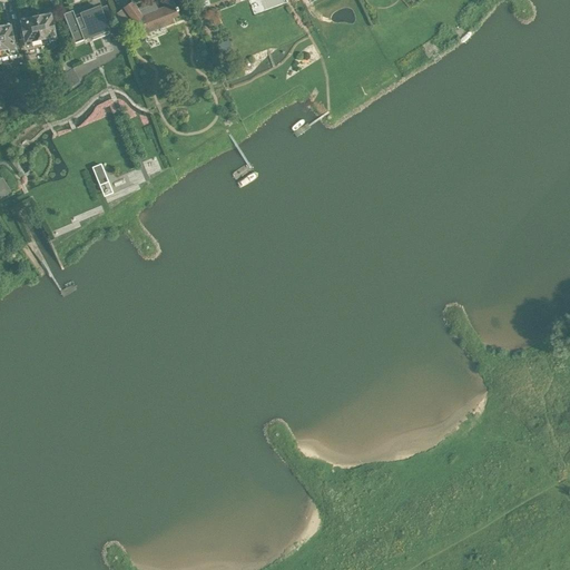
[(179,17),(174,3),(173,0),(134,0),(131,1),(133,2),(116,13),(123,29),(134,25),(138,37),(174,23),(173,19),(179,17)]
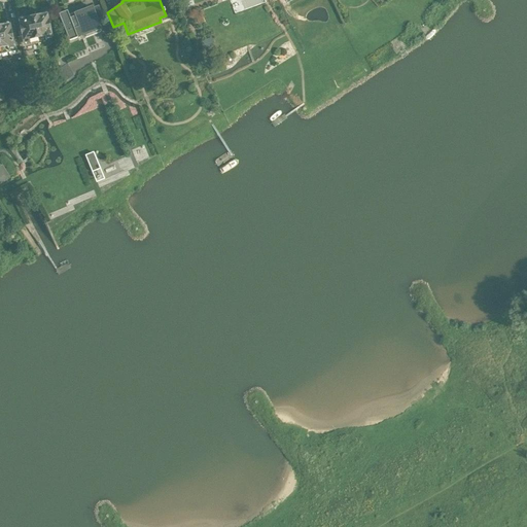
[(59,13),(69,41),(77,37),(76,34),(99,26),(92,7),(69,15),(67,10),(59,13)]
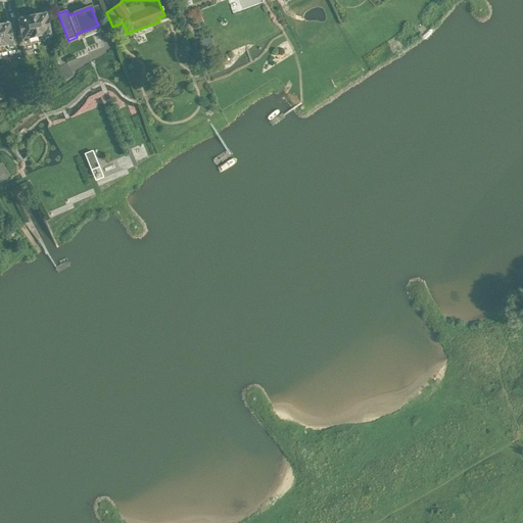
[(33,16),(38,42),(46,40),(45,38),(51,37),(47,14),(41,15),(41,14),(33,16)]
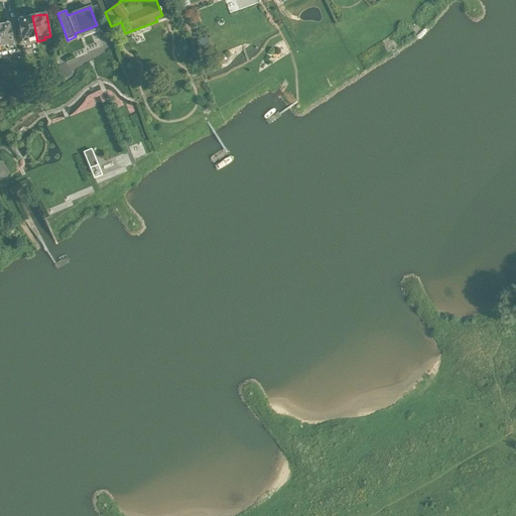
[(37,41),(32,16),(23,18),(24,18),(18,19),(23,42),(28,40),(29,42),(37,41)]
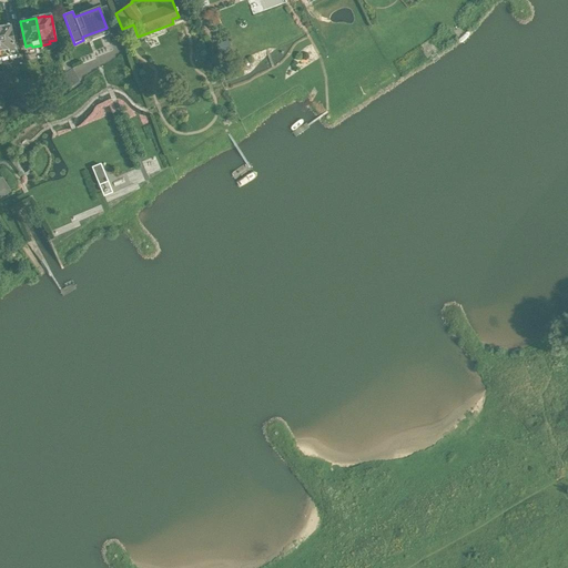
[(0,27),(0,52),(0,56),(9,54),(9,52),(16,51),(14,44),(17,43),(16,37),(12,38),(10,26),(4,27),(0,27)]
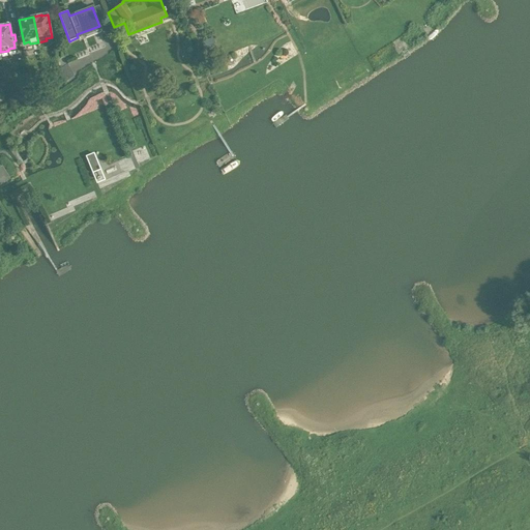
[(217,51),(213,37),(203,40),(207,54),(217,51)]
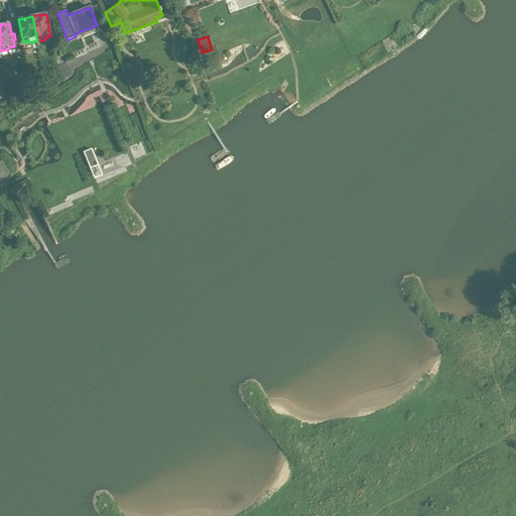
[(53,88),(73,74),(66,62),(58,67),(49,74),(52,79),(49,81),(53,88)]
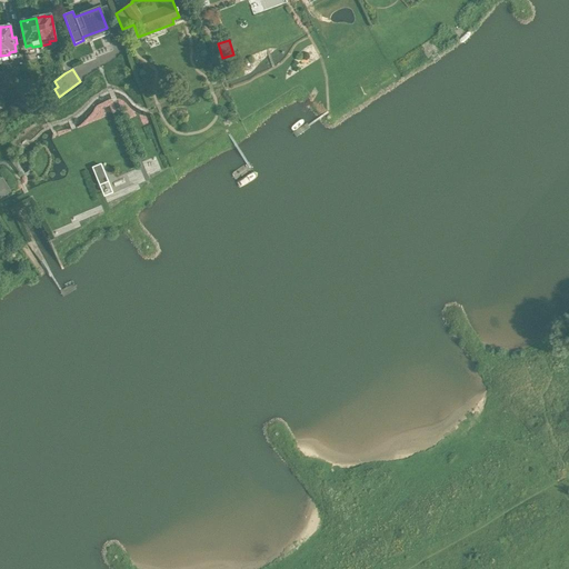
[(100,162),(90,167),(102,197),(112,192),(100,162)]
